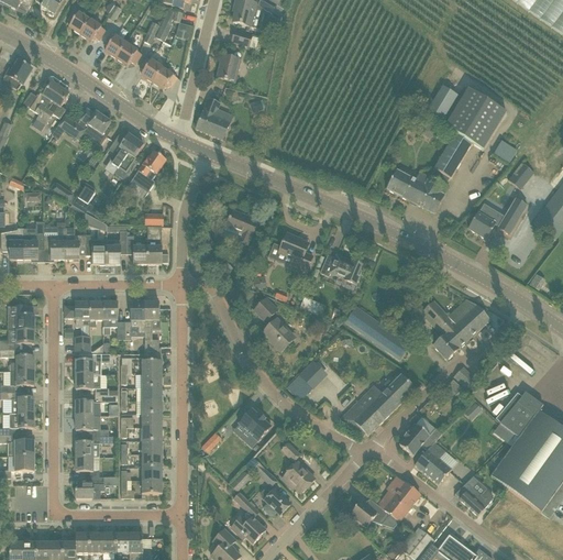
[(19,8),(26,11),(32,0),(0,0),(0,1),(4,3),(8,4),(8,6),(9,6),(9,4),(18,9),(19,8)]
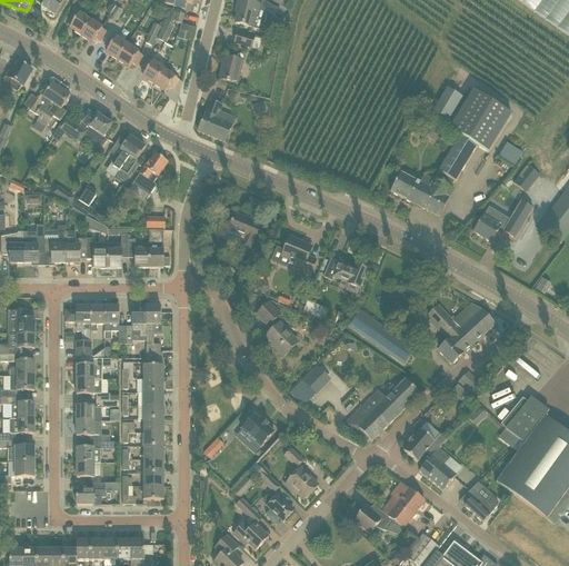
[(36,0),(43,5),(41,7),(48,11),(49,13),(52,16),(55,15),(56,16),(65,0),(36,0)]
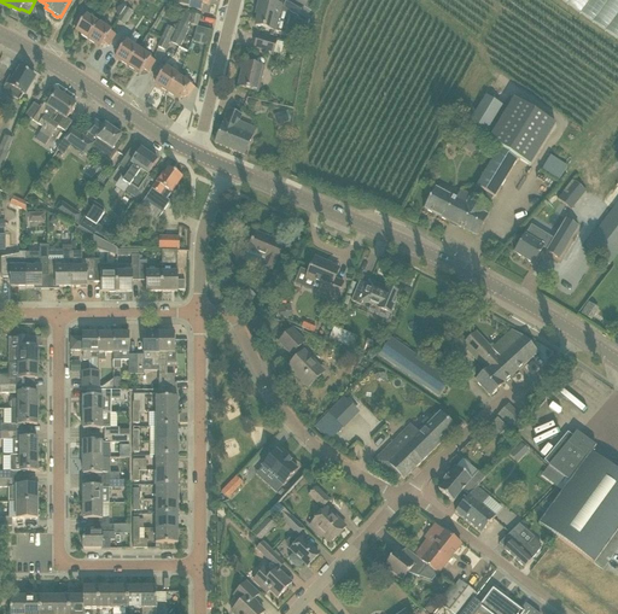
[(260,5),(256,23),(274,28),(281,3),(273,0),(260,0),(258,5),(260,5)]
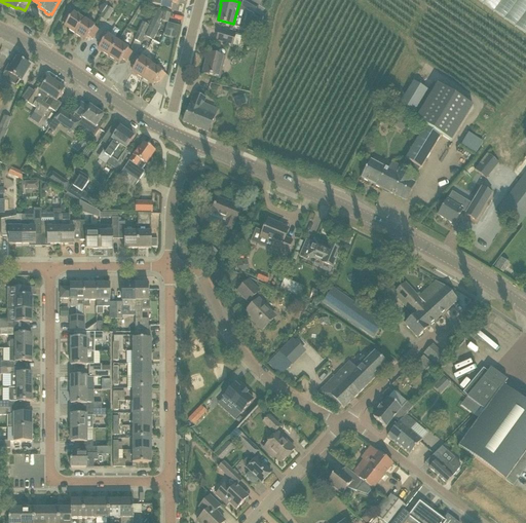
[(264,7),(258,4),(251,0),(243,0),(241,4),(247,7),(254,11),(254,10),(261,14),(264,7)]
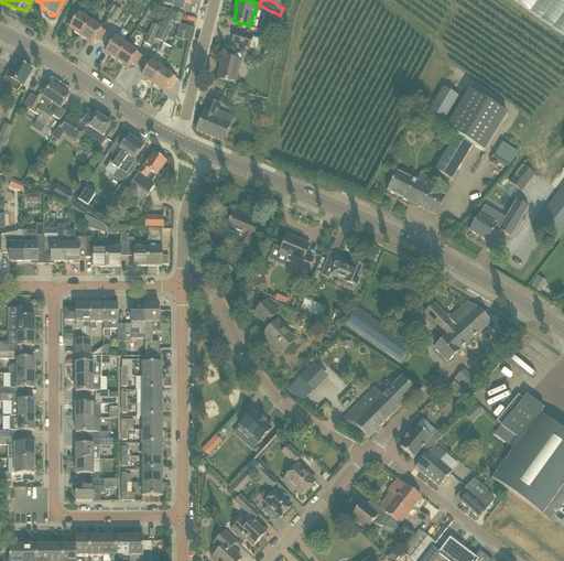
[(563,33),(563,0),(516,0),(563,33)]
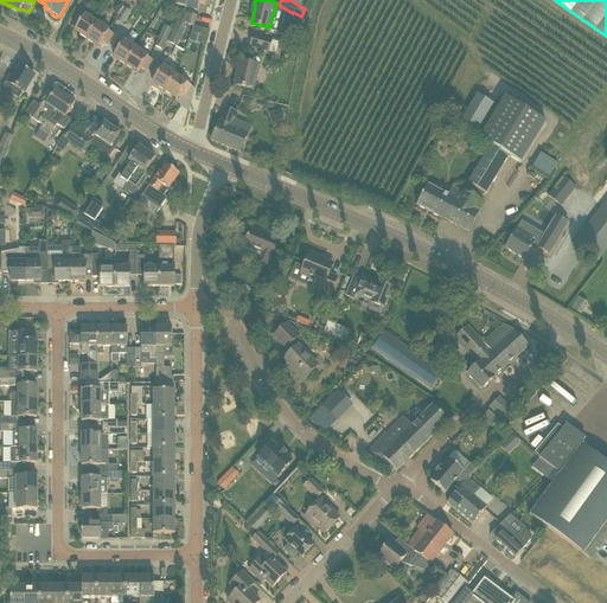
[(114,17),(122,21),(131,10),(122,4),(114,17)]
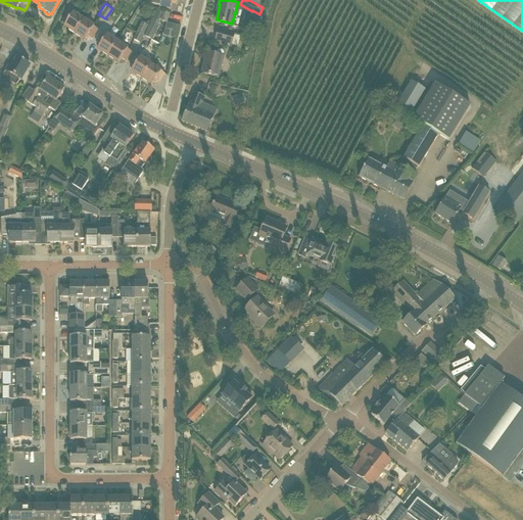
[(162,12),(163,11),(156,7),(143,34),(152,38),(160,22),(158,21),(162,12)]
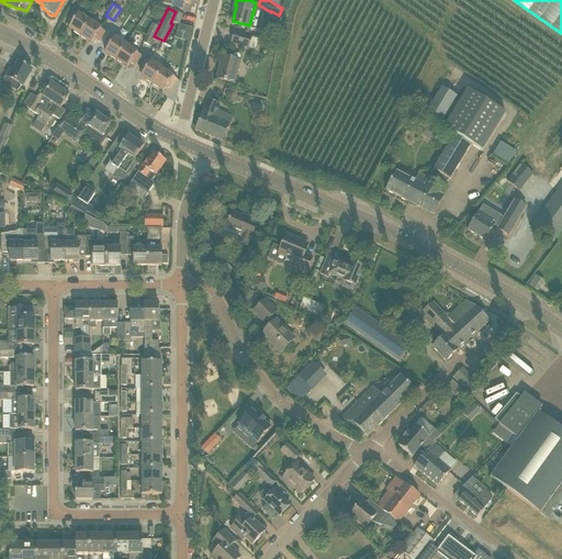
[(71,22),(69,26),(80,33),(90,19),(75,9),(68,19),(71,22)]
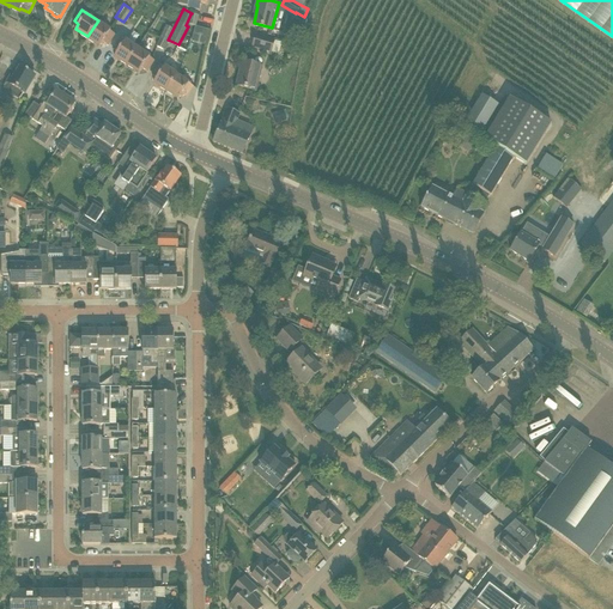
[(98,20),(87,36),(99,44),(103,40),(107,43),(115,31),(98,20)]
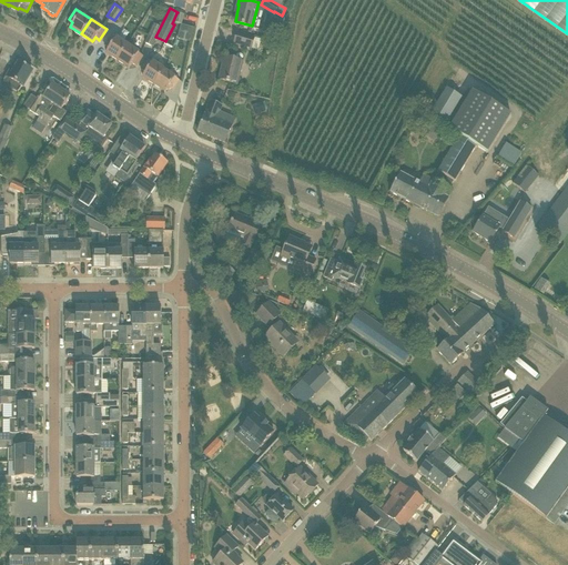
[(161,24),(154,22),(145,41),(151,43),(161,24)]
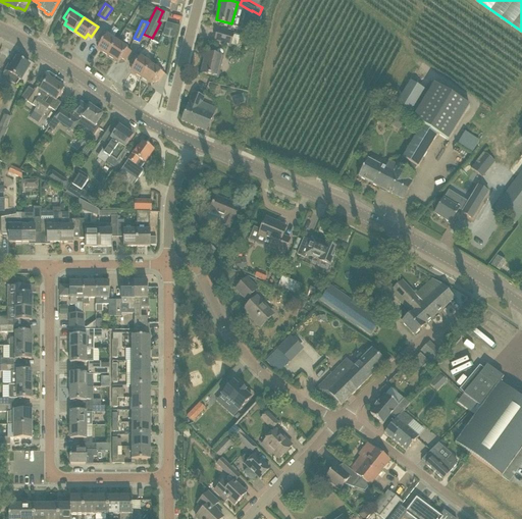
[(233,32),(217,28),(215,38),(230,42),(233,32)]
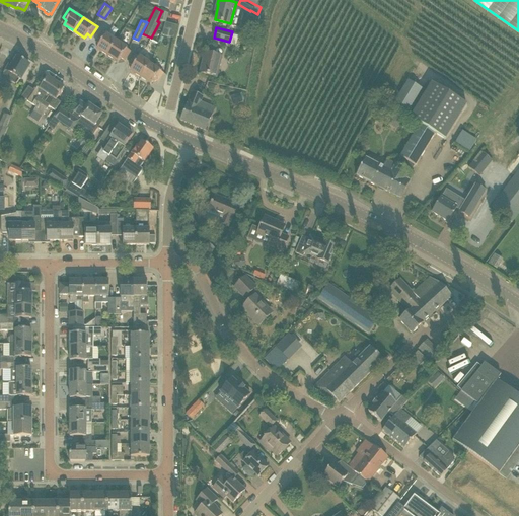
[(99,42),(96,46),(107,53),(116,40),(101,30),(95,40),(99,42)]
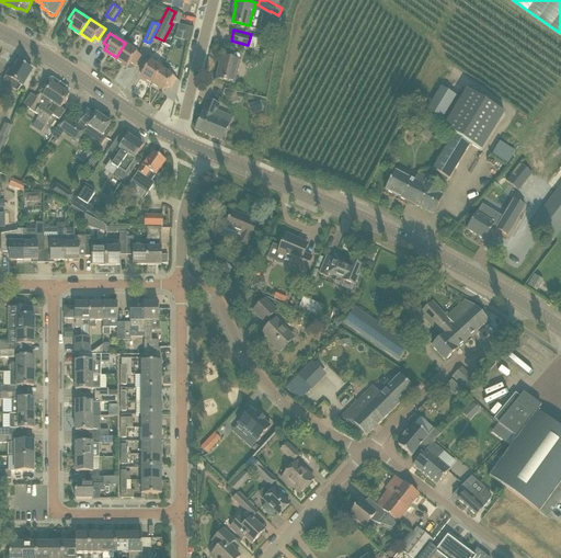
[(125,43),(116,57),(127,65),(130,60),(134,63),(140,53),(125,43)]
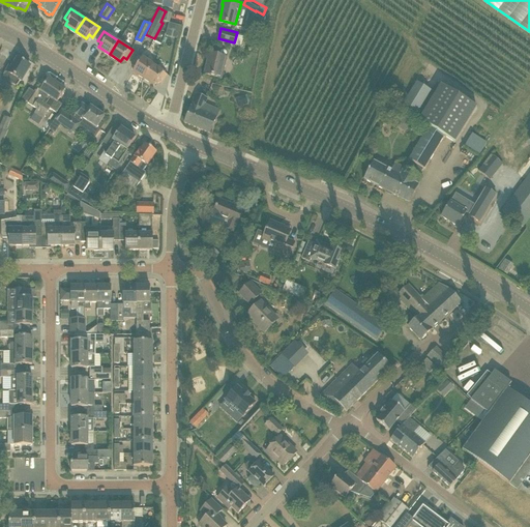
[(227,56),(209,51),(204,72),(221,77),(227,56)]
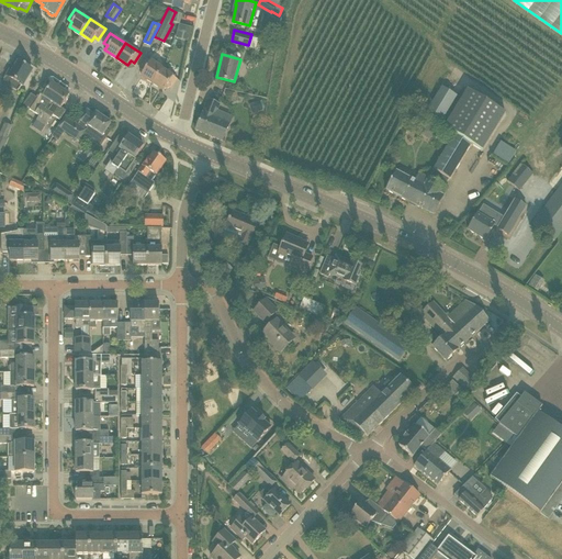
[(141,74),(153,81),(161,67),(146,57),(139,67),(144,69),(141,74)]
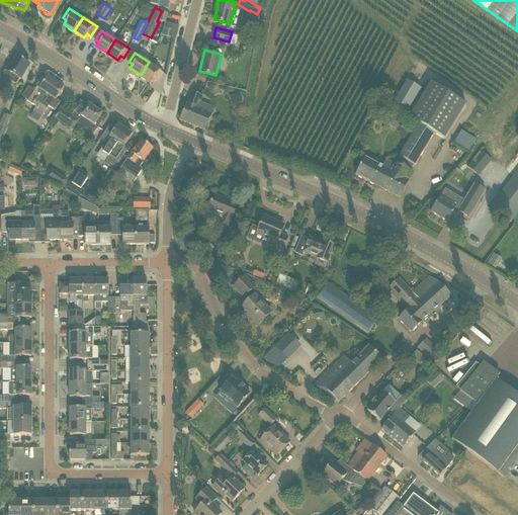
[(20,77),(29,63),(27,62),(28,60),(24,58),(23,59),(17,55),(11,64),(9,62),(5,68),(8,69),(5,75),(16,82),(20,77)]
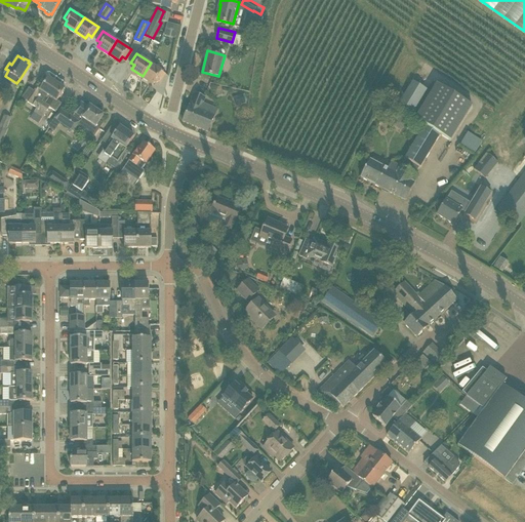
[(159,81),(165,72),(151,63),(143,76),(153,83),(156,79),(159,81)]
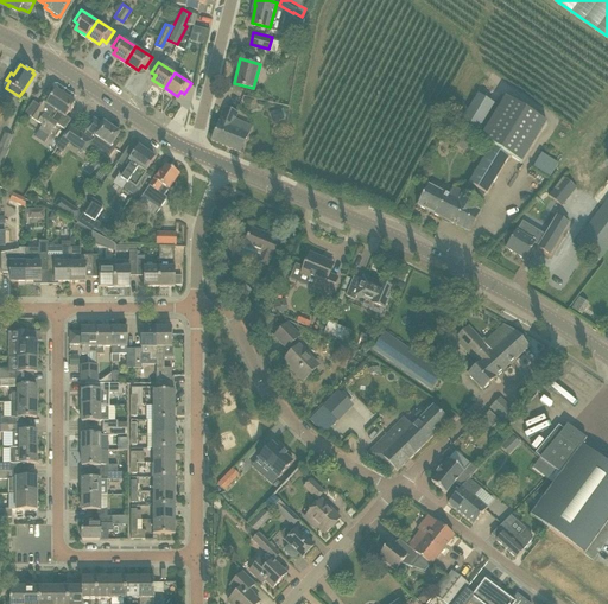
[(51,88),(50,87),(46,91),(51,95),(48,101),(44,99),(32,116),(43,124),(39,129),(49,135),(57,122),(64,127),(71,118),(65,114),(75,100),(73,99),(76,95),(61,84),(61,86),(57,83),(54,83),(51,88)]
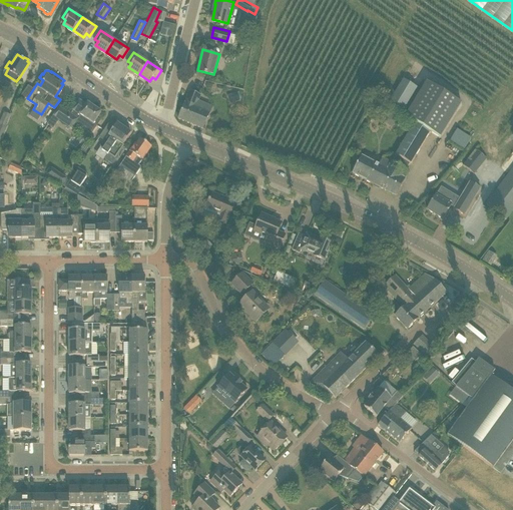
[(403,77),(387,103),(402,112),(417,86),(403,77)]
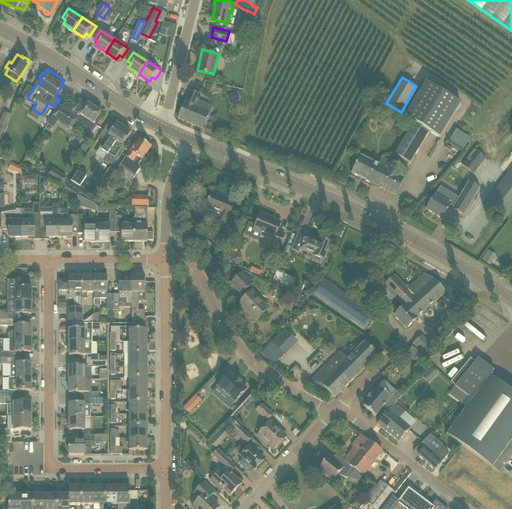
[(405,114),(415,120),(429,129),(440,136),(461,101),(426,80),(405,114)]
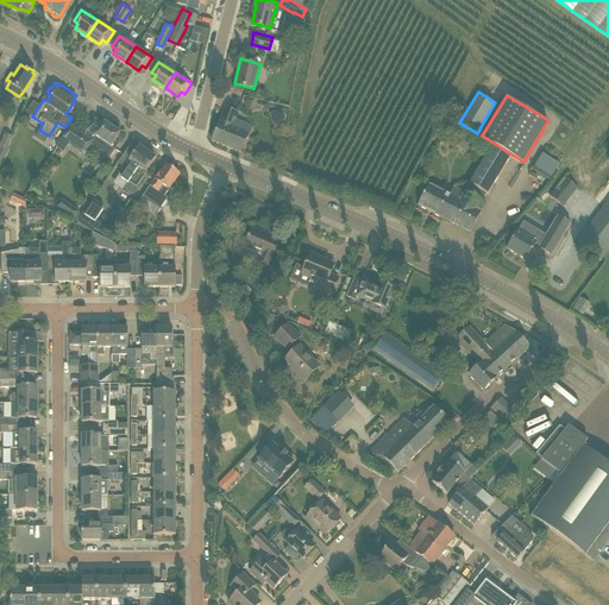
[(212,138),(242,150),(249,132),(232,125),(238,111),(225,106),(212,138)]
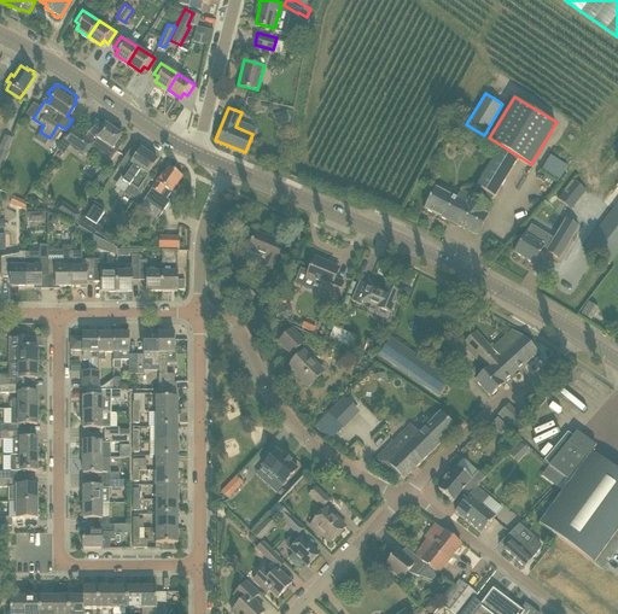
[(62,141),(68,145),(70,141),(86,152),(97,136),(104,140),(99,147),(111,156),(120,142),(117,141),(122,133),(120,132),(121,130),(117,128),(116,129),(106,122),(105,124),(95,118),(85,135),(73,126),(62,141)]
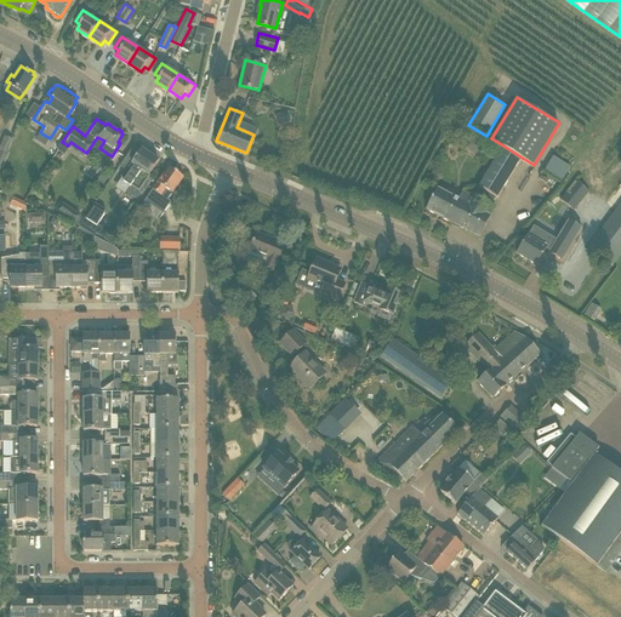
[(482,140),(465,130),(457,142),(474,152),(482,140)]
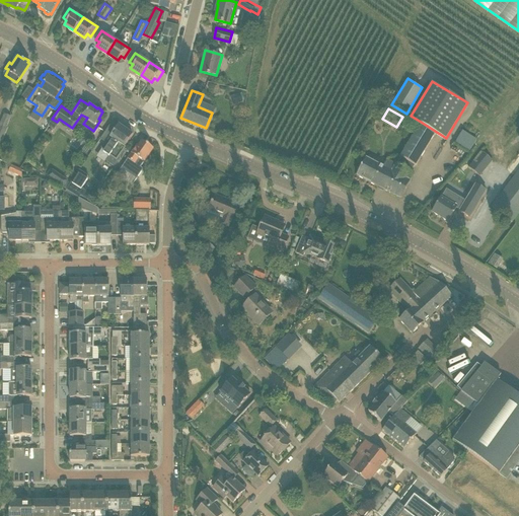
[(0,144),(7,127),(6,127),(11,115),(3,112),(0,119),(0,144)]
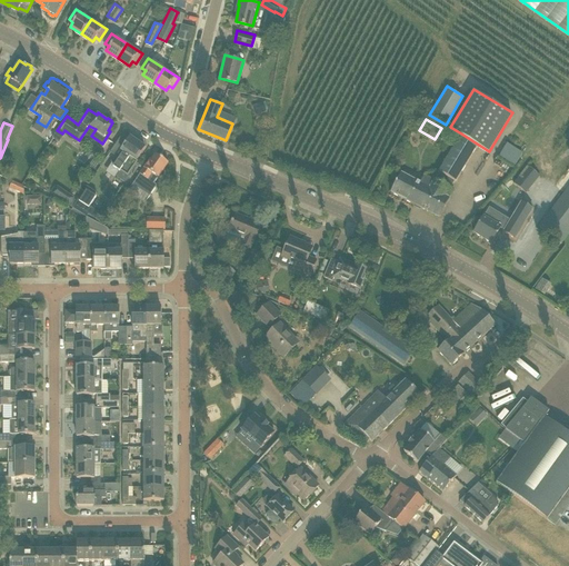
[(136,158),(145,145),(142,144),(143,142),(131,133),(128,138),(119,152),(117,151),(117,152),(116,152),(111,159),(121,167),(120,168),(128,174),(137,159),(136,158)]
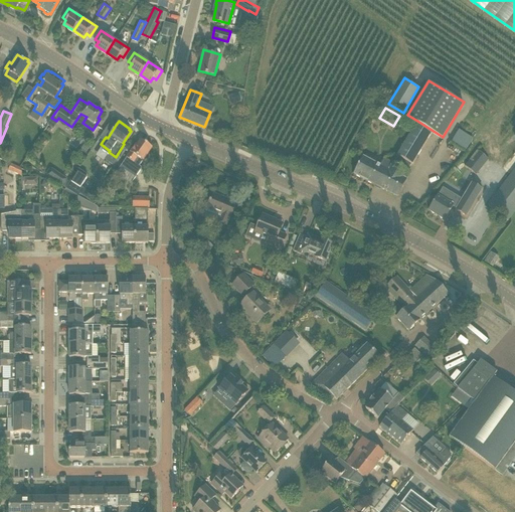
[(397,153),(411,162),(412,162),(432,130),(417,121),(397,153)]
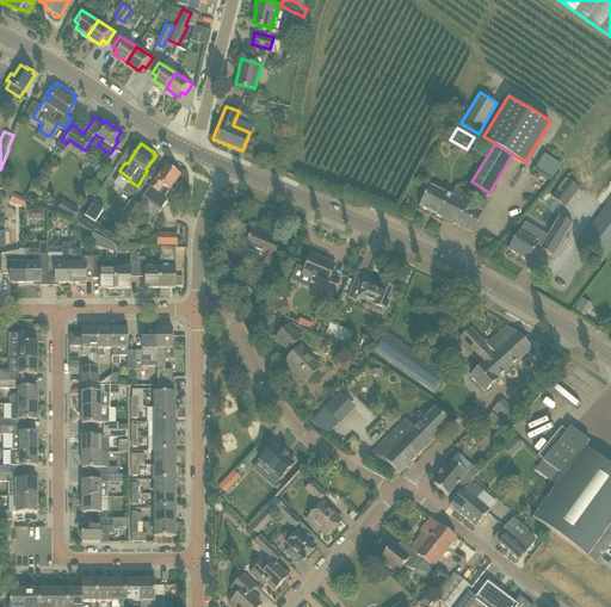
[(174,180),(180,172),(167,163),(164,169),(161,168),(154,178),(137,204),(155,216),(168,197),(165,194),(171,186),(172,187),(174,186),(176,184),(176,181),(174,180)]
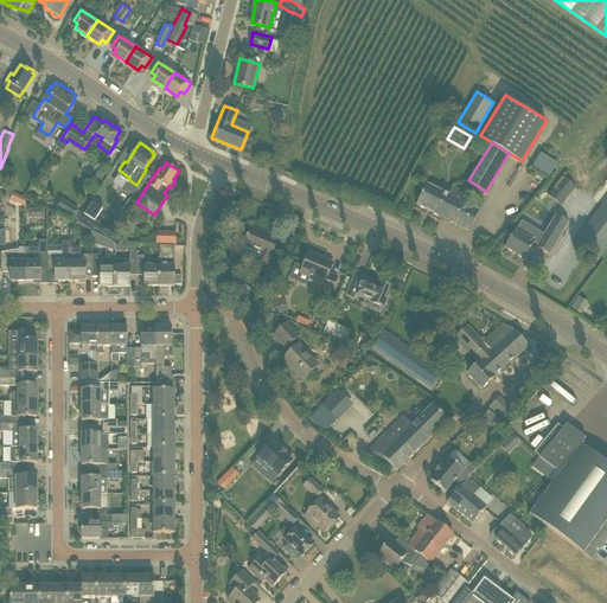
[(562,174),(547,192),(561,204),(575,185),(562,174)]
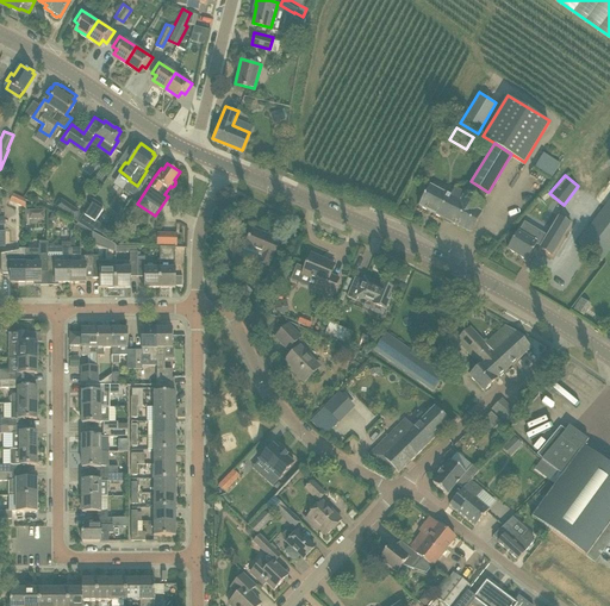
[(487,192),(471,181),(466,189),(466,191),(454,185),(449,194),(430,183),(418,204),(471,231),(481,211),(478,208),(483,200),(483,199),(487,192)]
